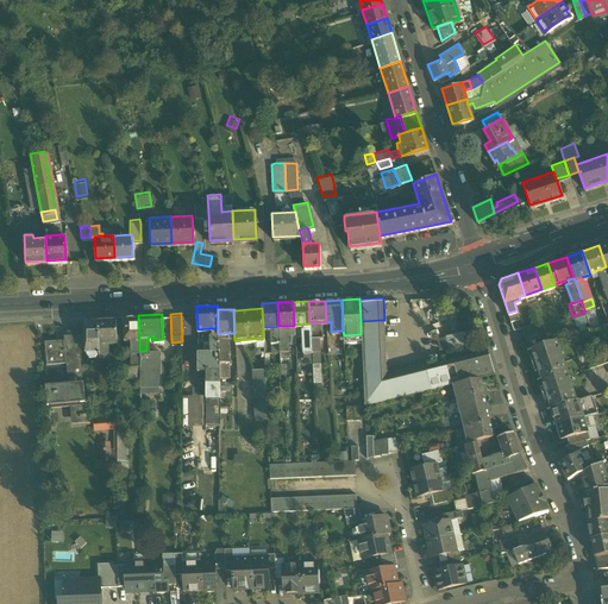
[(138,315),(114,316),(116,338),(124,338),(130,338),(139,338),(138,315)]
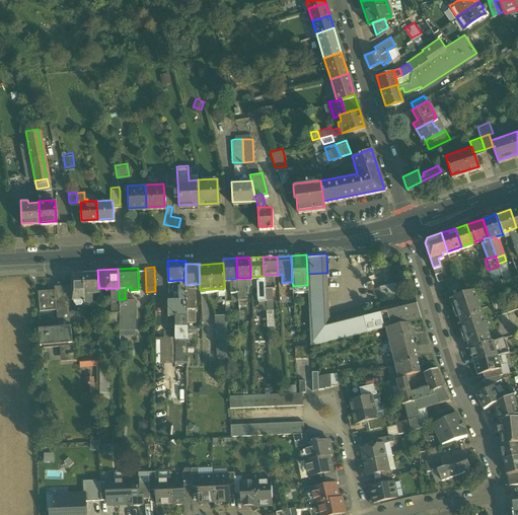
[(82,271),(71,272),(72,282),(66,282),(67,293),(67,294),(72,294),(72,298),(73,297),(73,300),(75,302),(80,302),(82,299),(82,297),(83,297),(83,302),(90,302),(90,291),(98,290),(98,288),(97,270),(82,271)]
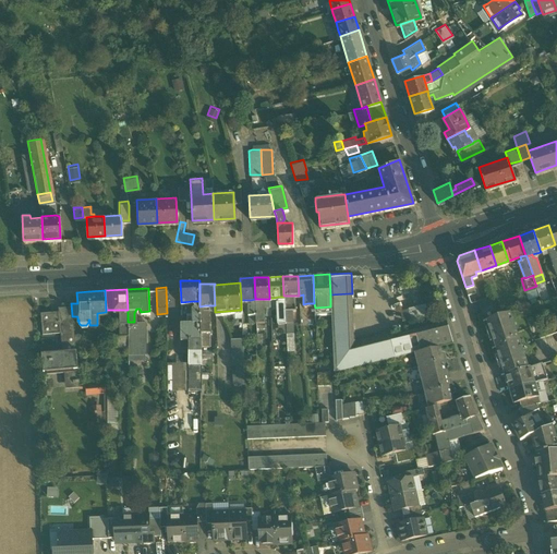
[(349,293),(330,294),(330,306),(331,322),(348,321),(350,321),(349,293)]
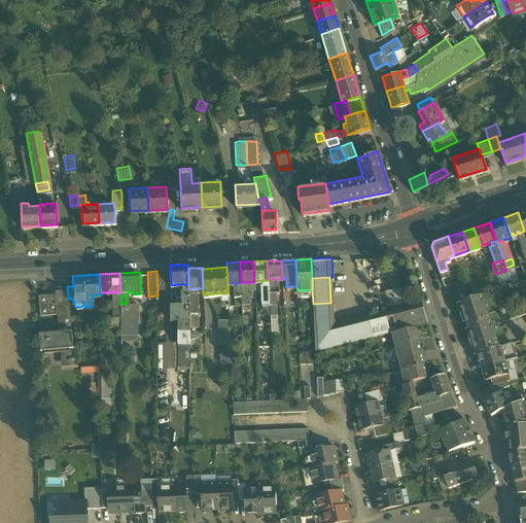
[(462,278),(451,281),(453,287),(463,284),(462,278)]
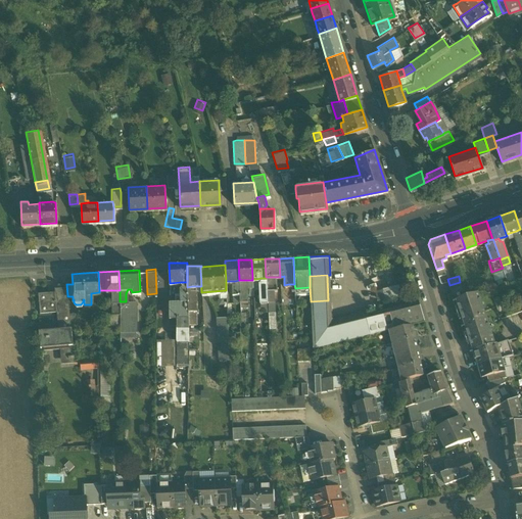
[(276,277),(266,277),(266,278),(267,300),(274,300),(274,291),(272,291),(272,289),(276,288),(276,277)]
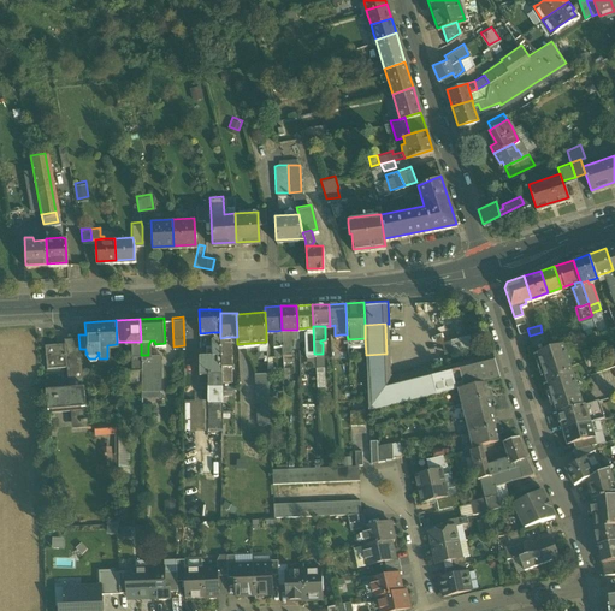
[(542,332),(530,336),(531,343),(544,339),(542,332)]
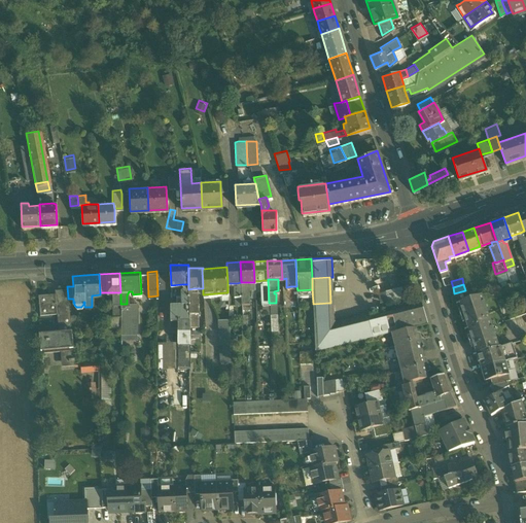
[(67,286),(55,287),(55,291),(57,311),(58,329),(71,328),(68,299),(68,298),(67,286)]
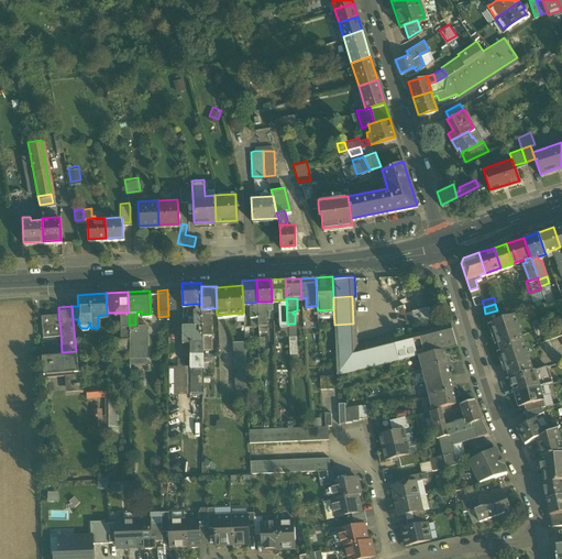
[(429,307),(405,313),(407,320),(431,315),(429,307)]
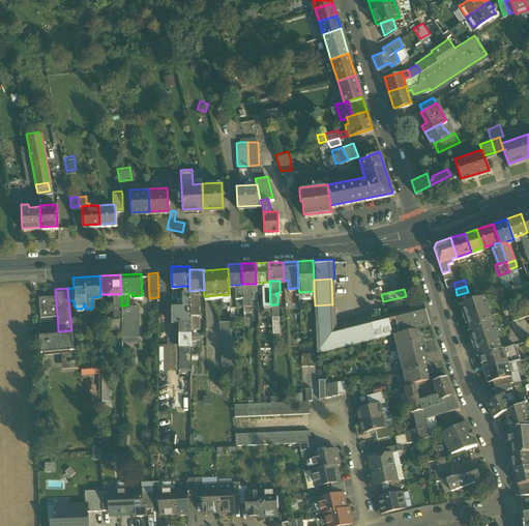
[(195,290),(189,291),(190,302),(190,314),(199,314),(198,293),(196,293),(195,290)]
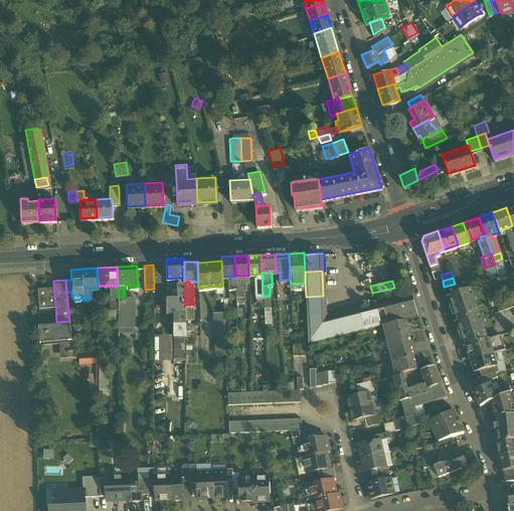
[(408,284),(402,285),(405,295),(411,294),(408,284)]
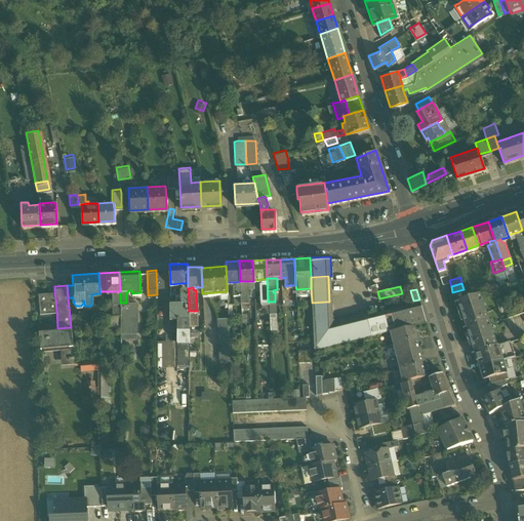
[(48,291),(38,291),(39,312),(56,310),(54,290),(48,290),(48,291)]
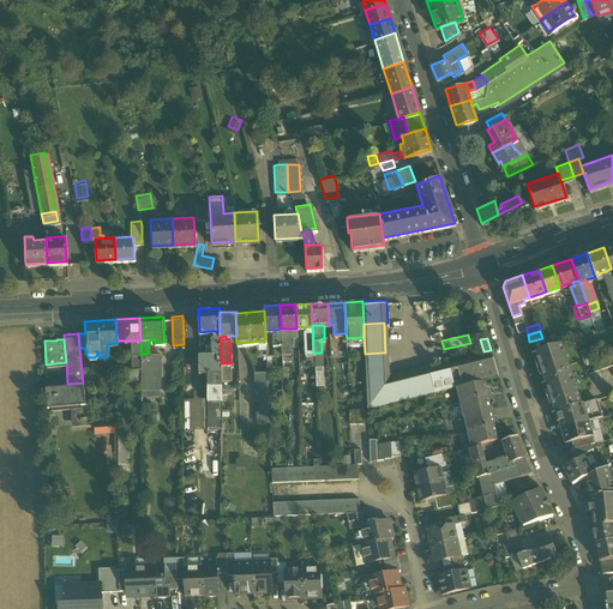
[(560,339),(535,348),(554,409),(574,403),(581,401),(560,339)]
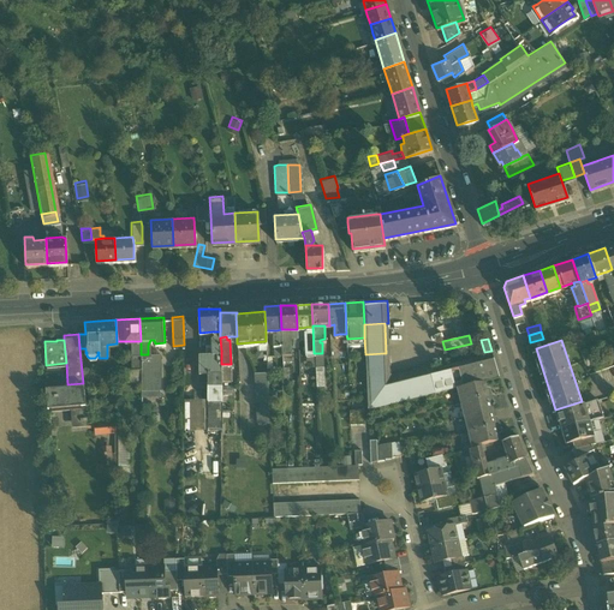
[(206,352),(200,352),(200,371),(207,371),(221,370),(221,364),(221,351),(212,352),(206,352)]
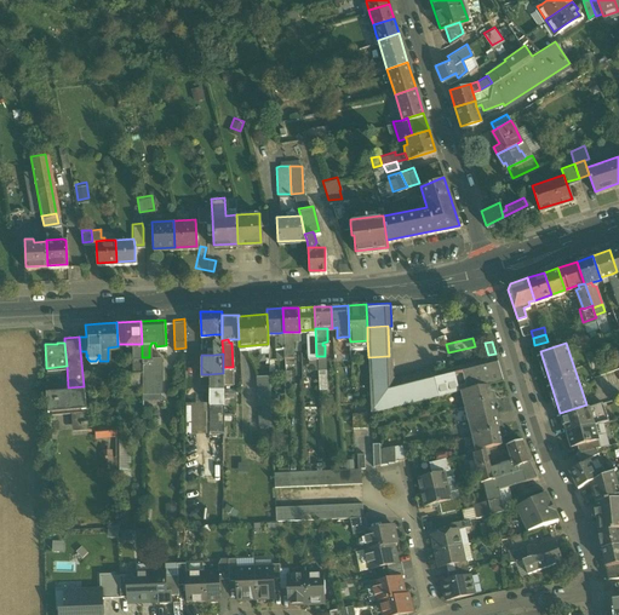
[(149,357),(142,357),(142,369),(142,381),(142,391),(161,391),(160,356),(149,356),(149,357)]
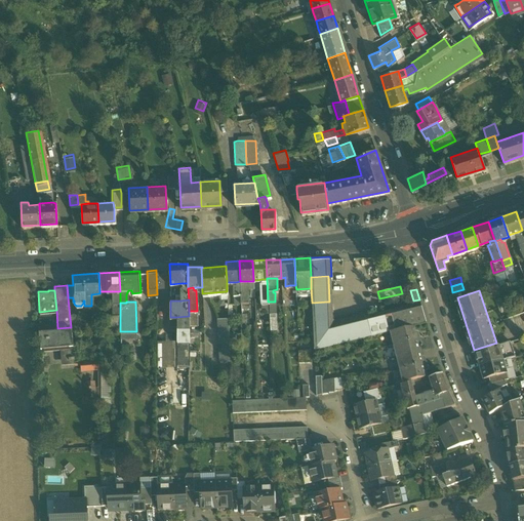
[(327,302),(312,303),(314,347),(371,332),(367,318),(328,327),(327,302)]
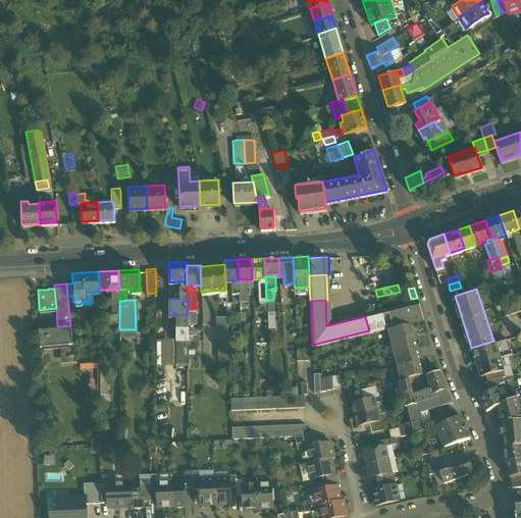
[(418,303),(373,314),(377,328),(423,317),(418,303)]
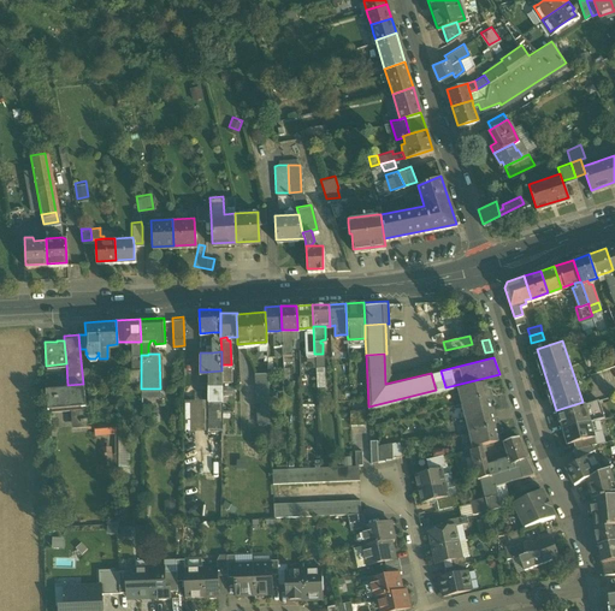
[(231,365),(222,365),(222,371),(222,379),(231,379),(231,365)]
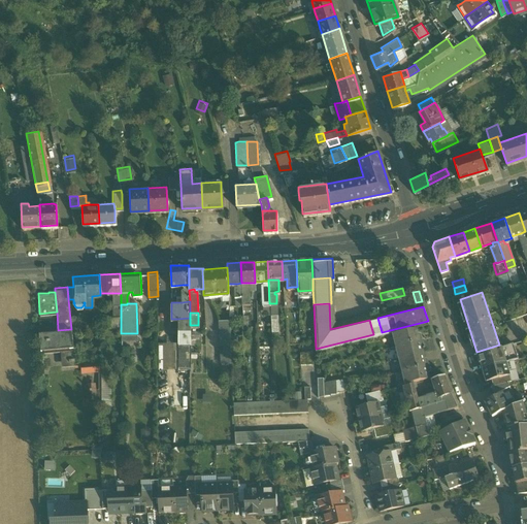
[(113,315),(101,315),(102,325),(121,325),(121,315),(113,315)]
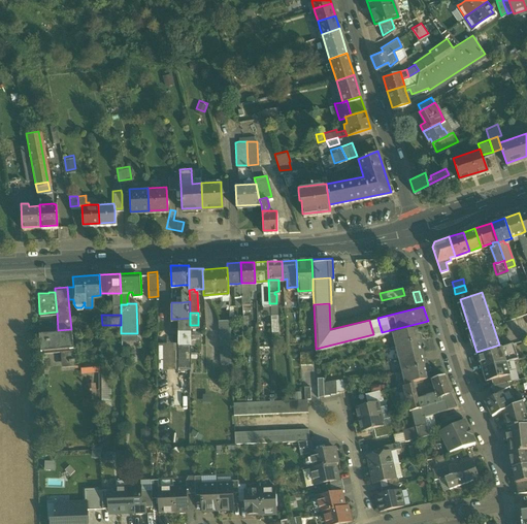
[(190,318),(177,319),(177,382),(189,382),(190,325),(190,318)]
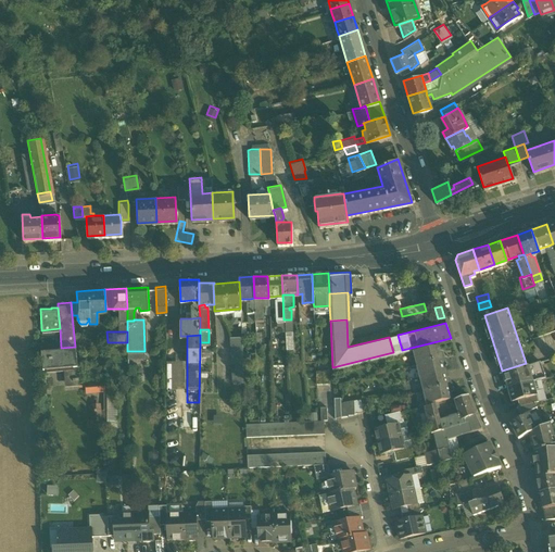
[(241,335),(229,335),(230,361),(242,360),(241,335)]
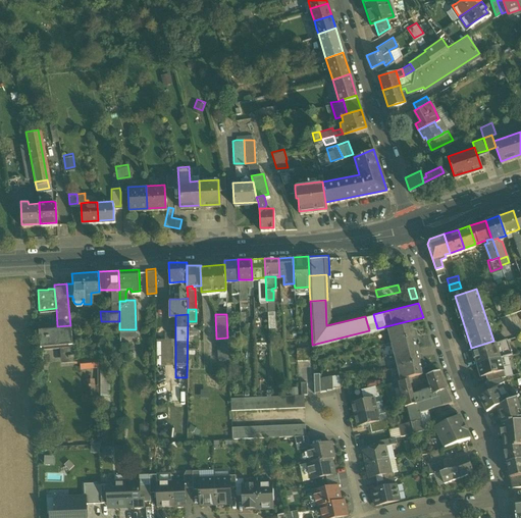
[(373,314),(365,316),(369,330),(377,328),(373,314)]
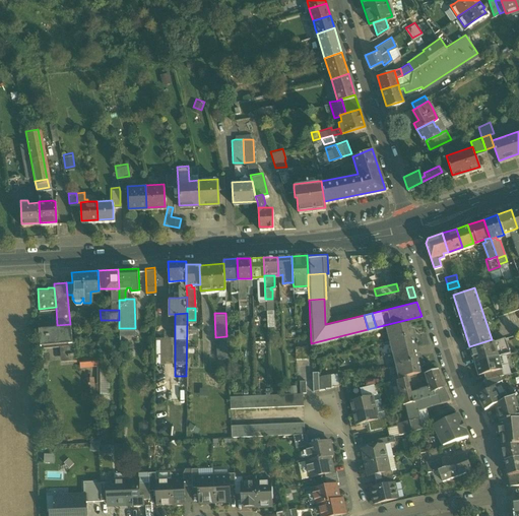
[(409,320),(385,325),(389,338),(415,331),(414,327),(411,327),(409,320)]
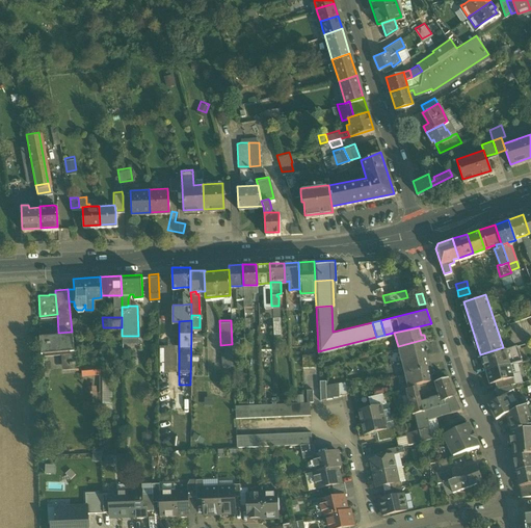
[(72,332),(58,333),(58,334),(60,348),(61,362),(74,361),(72,332)]
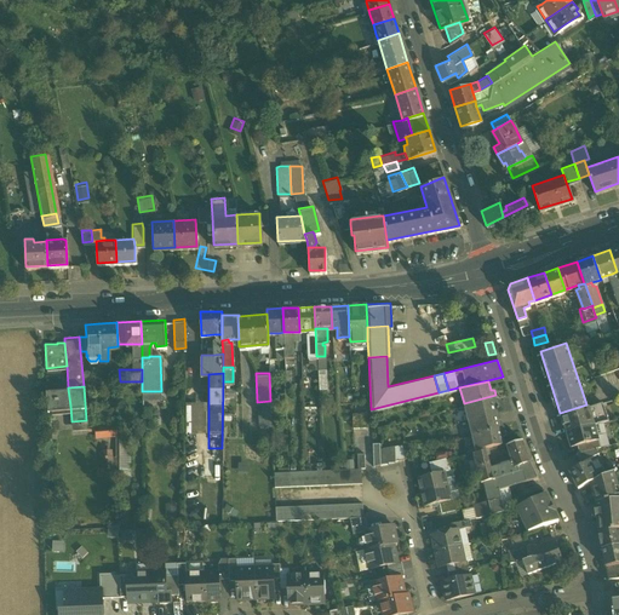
[(68,389),(47,390),(49,408),(70,406),(68,389)]
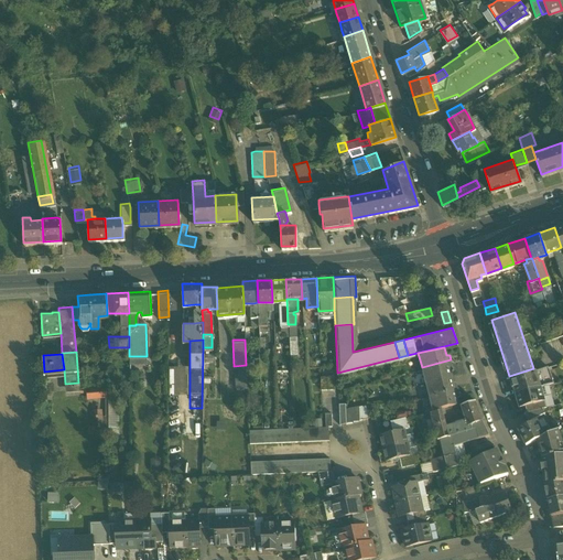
[(451,359),(422,367),(425,380),(451,374),(448,366),(452,365),(451,359)]
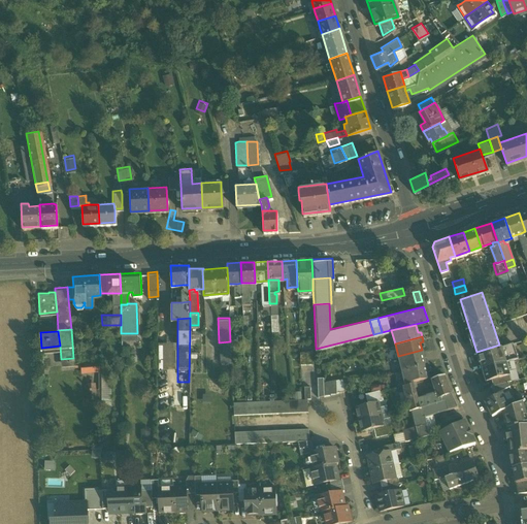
[(499,345),(493,347),(476,352),(482,366),(505,360),(513,358),(512,352),(515,351),(511,340),(499,345)]
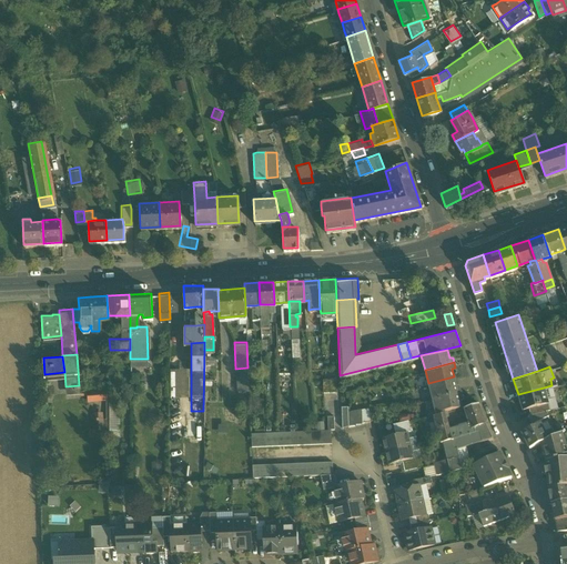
[(324,386),(338,386),(338,375),(324,375),(324,386)]
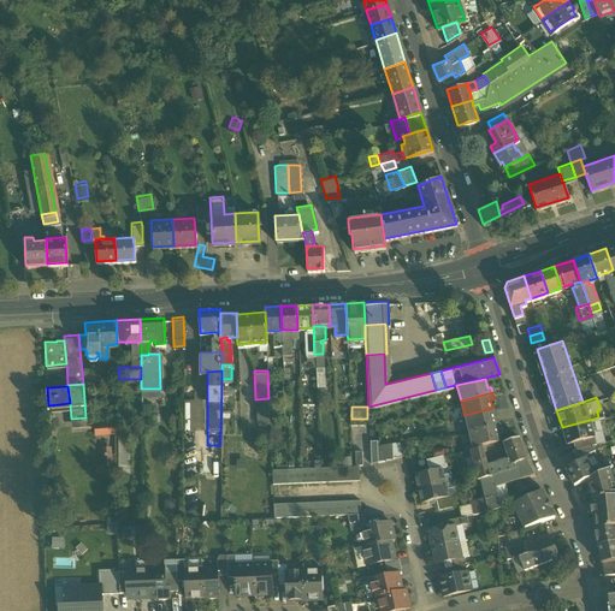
[(492,408),(465,415),(468,429),(500,422),(498,416),(495,417),(492,408)]
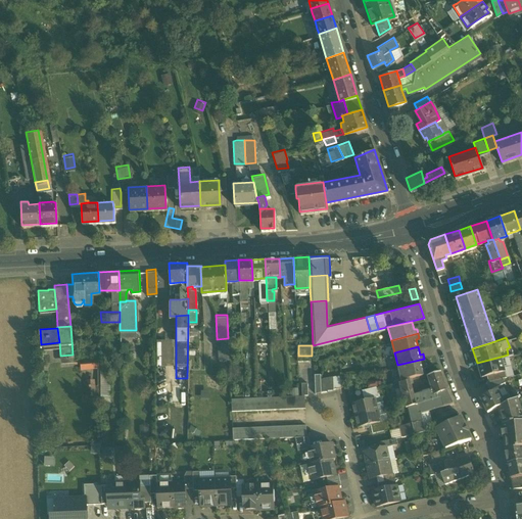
[(98,355),(85,355),(86,366),(99,365),(98,355)]
